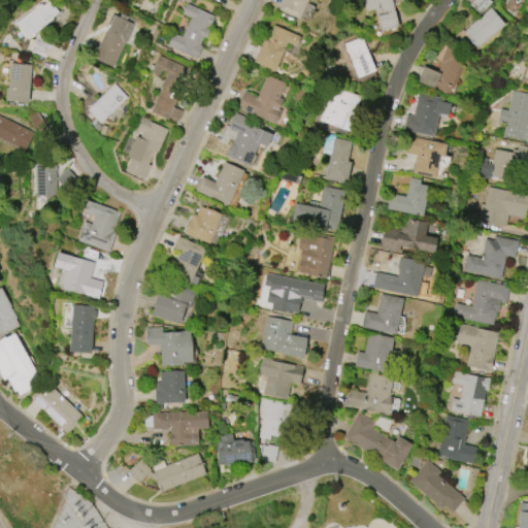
[(15,23),(40,3),(42,5),(48,0),(58,12),(52,18),(53,19),(26,38),(20,29),(19,30),(17,27),(18,26),(15,23)]
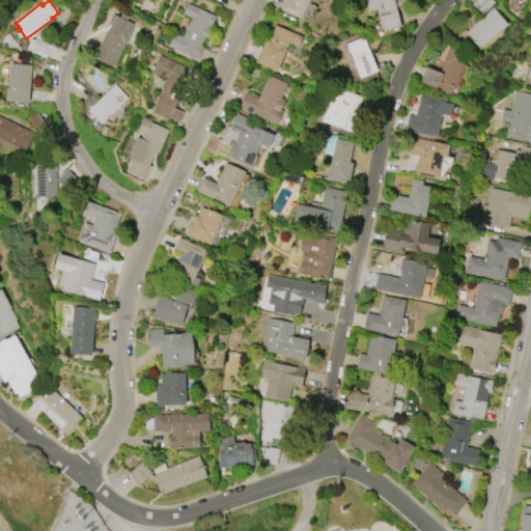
[(310,0),(302,19),(299,18),(296,25),(280,18),(283,10),(280,9),(284,0),(310,0)]
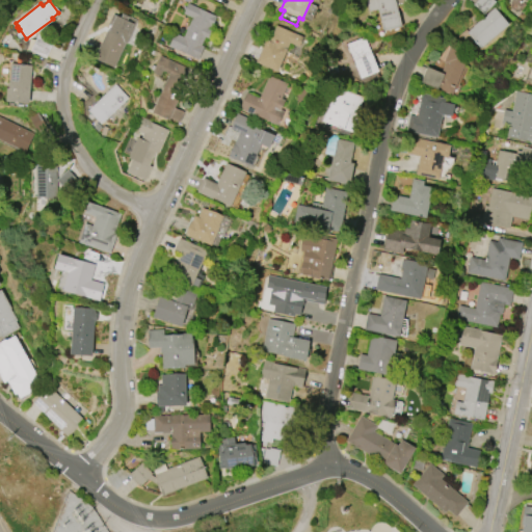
[(394,0),(400,27),(382,31),(377,9),(368,11),(366,0),(394,0)]
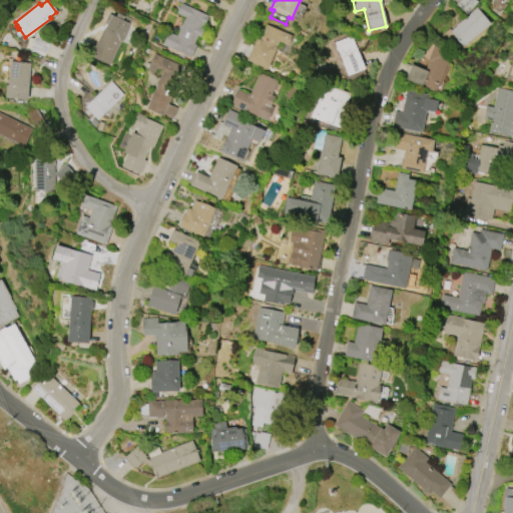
[(490,24),(463,46),(448,31),(466,13),(455,4),(458,0),(474,0),(477,2),(474,5),(490,24)]
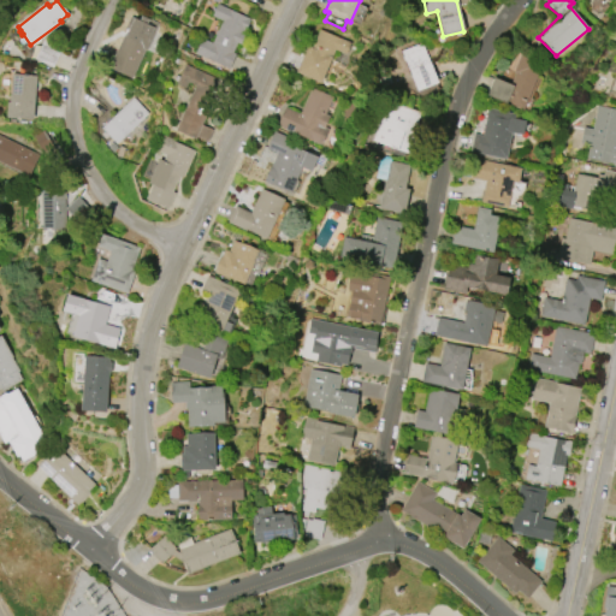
[(227,69),(194,53),(201,37),(212,42),(221,21),(212,16),(217,4),(250,19),(244,31),(242,30),(241,34),(246,36),(242,45),(236,42),(232,52),(235,53),(227,69)]
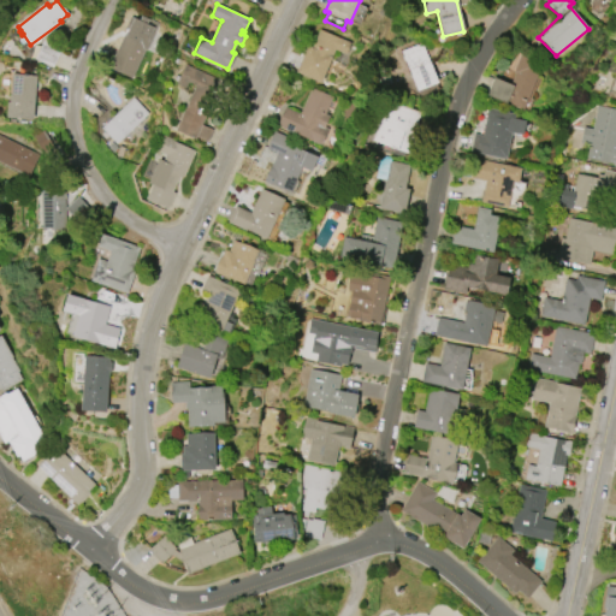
[(153,27),(149,37),(152,39),(146,51),(144,51),(131,78),(108,67),(124,34),(126,29),(124,28),(130,17),(153,27)]
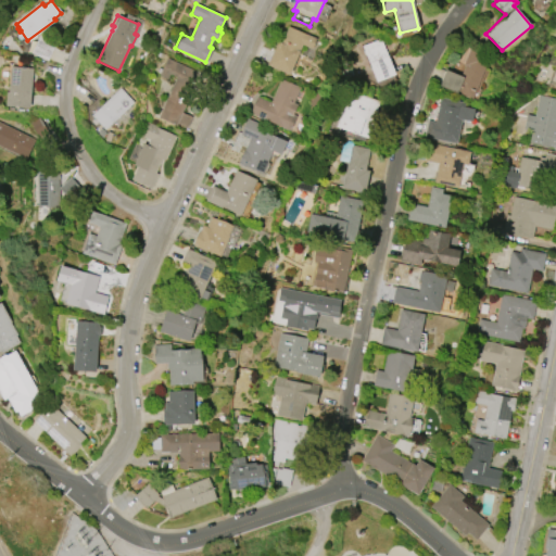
[(288,75),(266,65),(276,41),(281,43),(288,26),(316,39),(312,49),(301,45),(288,75)]
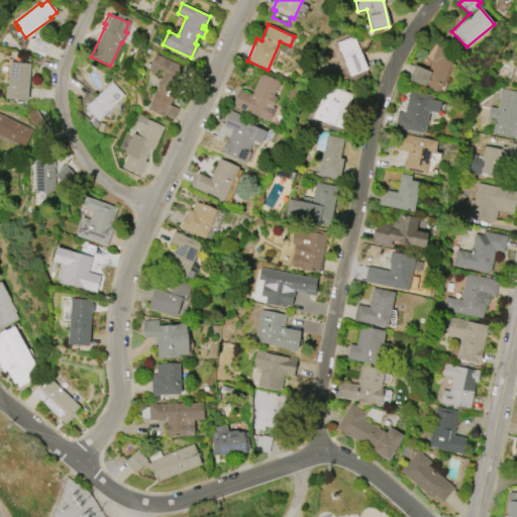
[(349,76),(336,43),(353,36),(367,69),(349,76)]
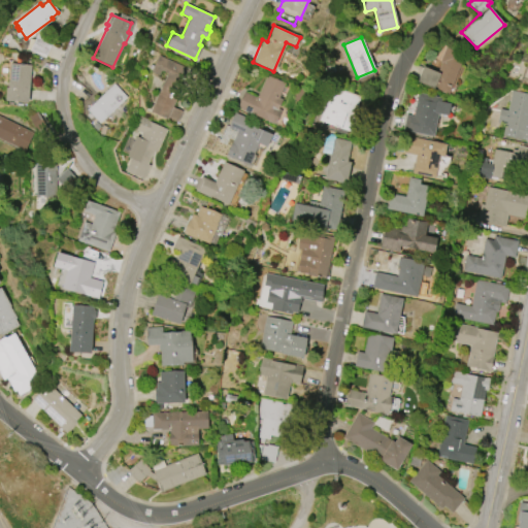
[(465,54),(448,94),(417,81),(423,66),(437,72),(441,63),(439,62),(447,45),(465,54)]
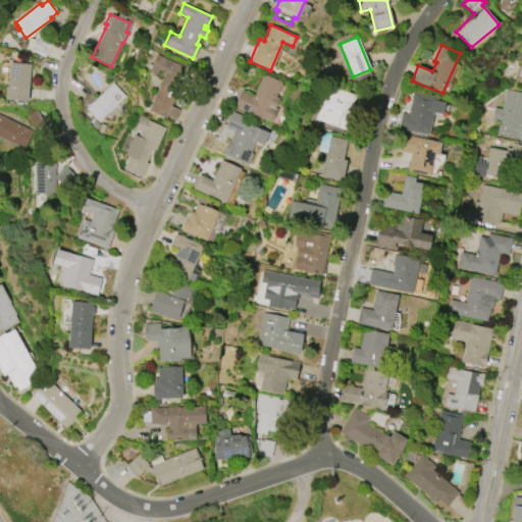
[(148,110),(164,72),(159,70),(156,76),(149,73),(156,55),(187,68),(170,106),(179,110),(175,120),(166,116),(165,117),(148,110)]
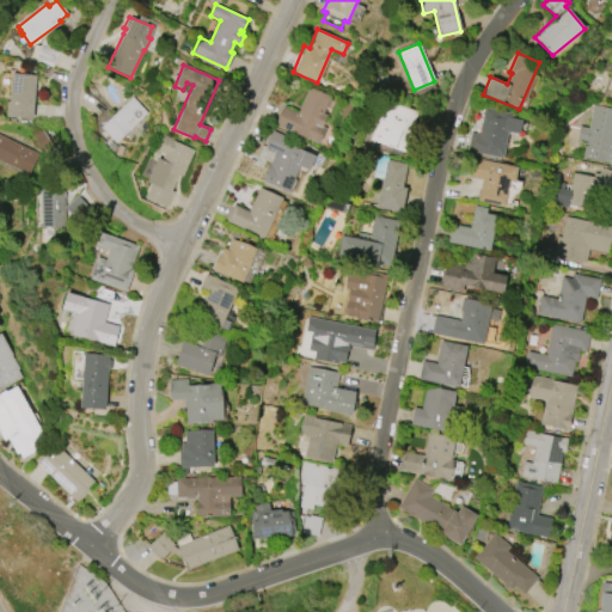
[(8,101),(11,73),(36,75),(32,118),(6,117),(7,101),(8,101)]
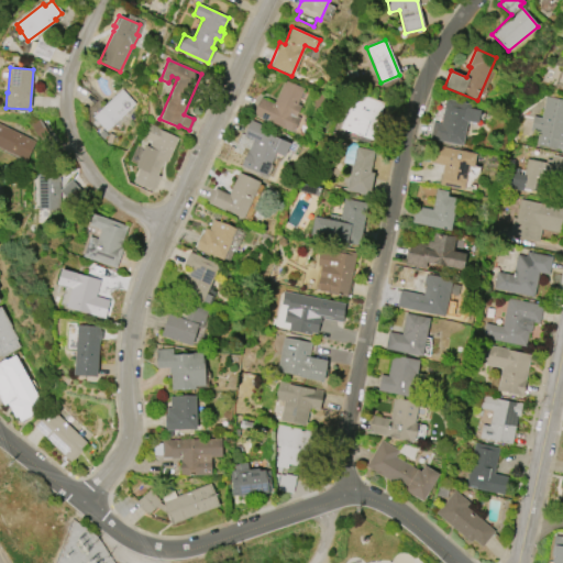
[(293,132),(253,116),(260,98),(273,105),(284,80),(304,89),(297,105),(300,106),(296,117),(299,118),(293,132)]
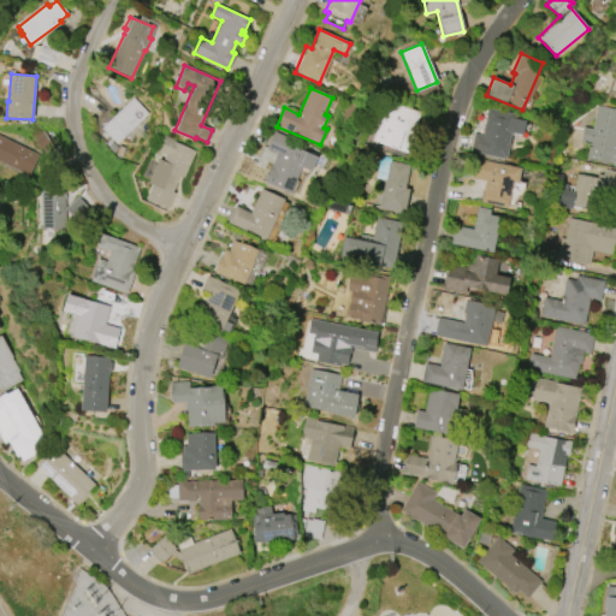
[(132,96),(148,113),(116,143),(100,128),(132,96)]
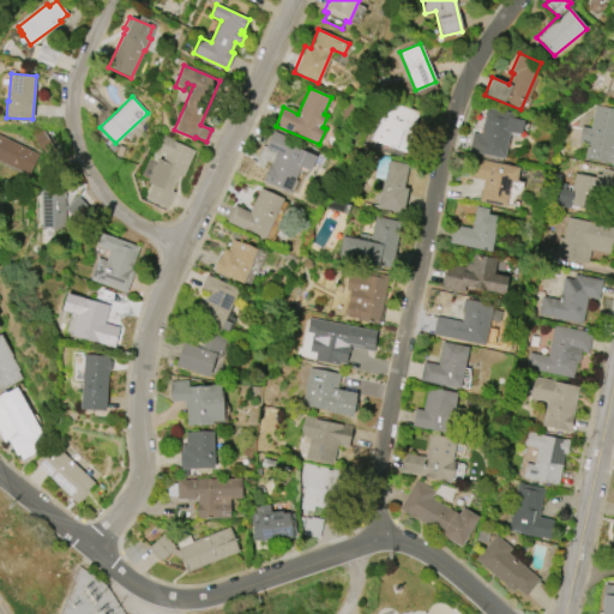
[(405,152),(369,140),(378,119),(379,119),(386,101),(416,112),(417,113),(419,115),(405,152)]
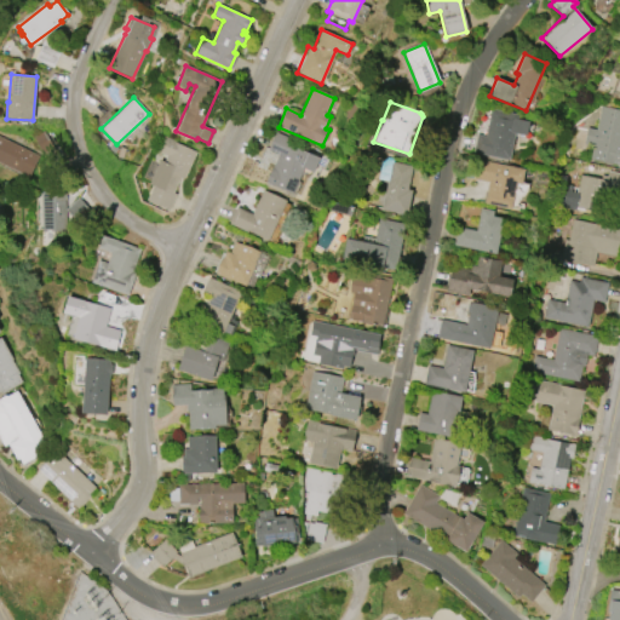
[(619,166),(590,160),(592,147),(584,144),(587,128),(596,130),(601,107),(619,110),(619,139),(619,145),(619,166)]
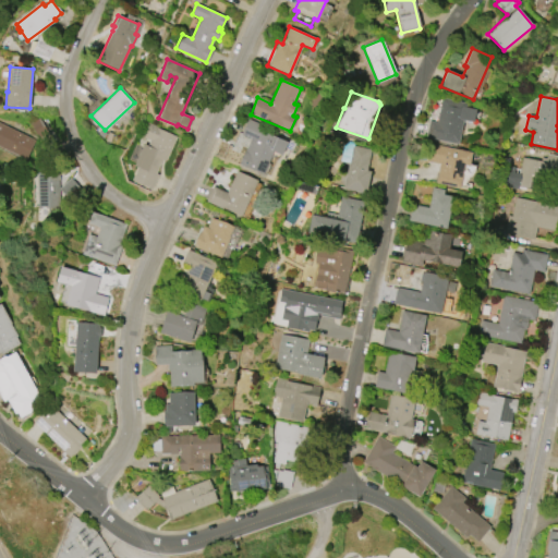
[(458,144),(426,137),(428,121),(437,122),(441,97),(465,102),(458,144)]
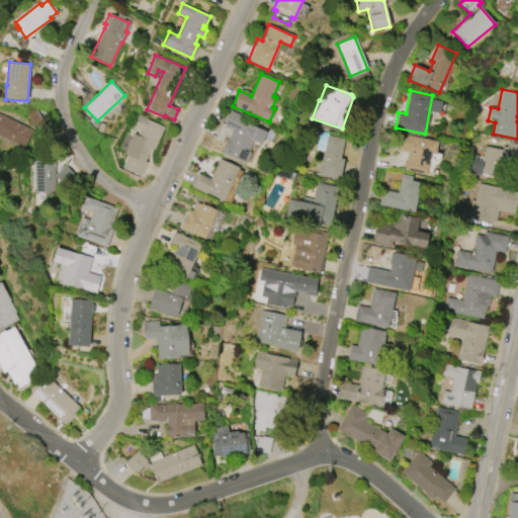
[(267,132),(261,144),(253,141),(244,161),(228,154),(228,155),(222,152),(227,141),(228,141),(233,130),(224,124),(230,110),(245,116),(243,121),(267,132)]
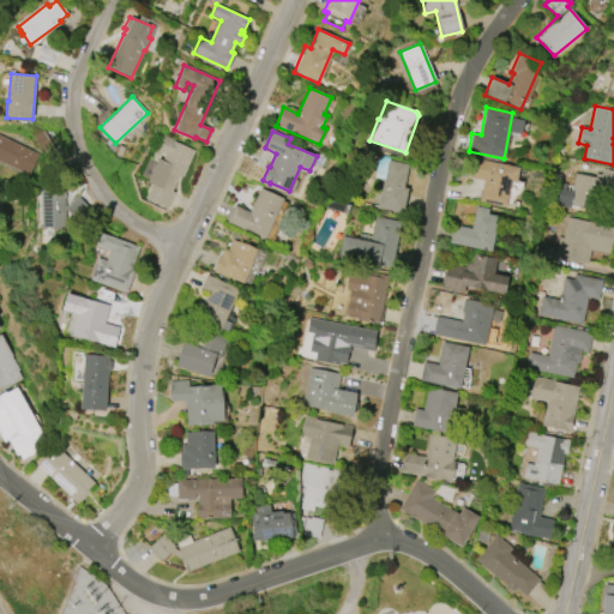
[(28,175),(0,161),(0,134),(38,154),(28,175)]
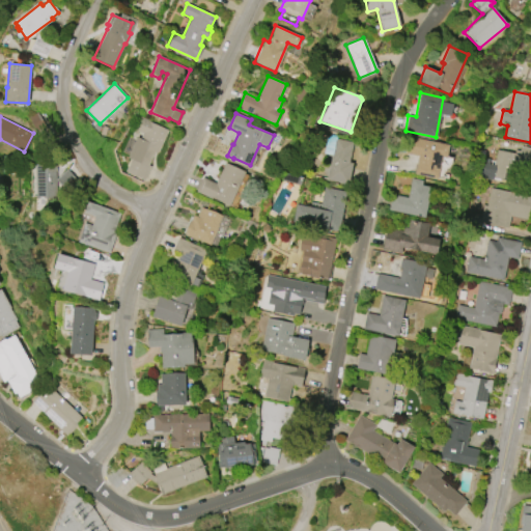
[(167,130),(158,154),(154,151),(148,165),(150,166),(144,180),(126,172),(130,160),(128,159),(137,137),(139,138),(141,133),(135,130),(139,118),(167,130)]
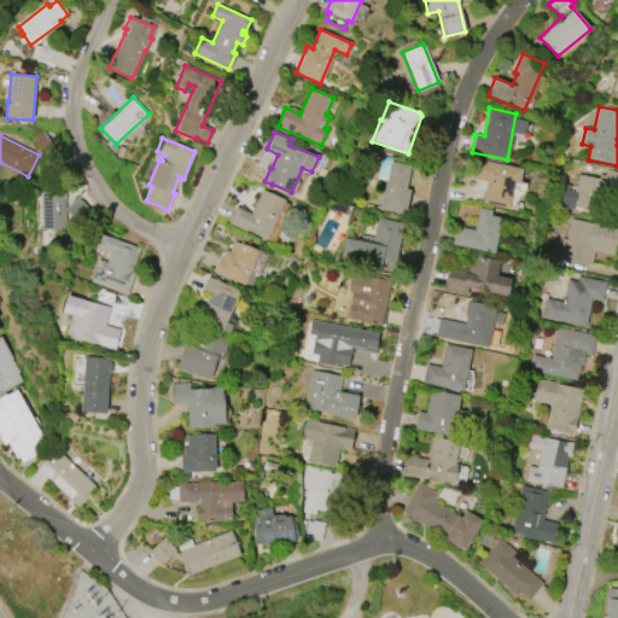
[(508,208),(482,203),(485,181),(468,179),(471,159),(522,168),(519,184),(513,182),(508,208)]
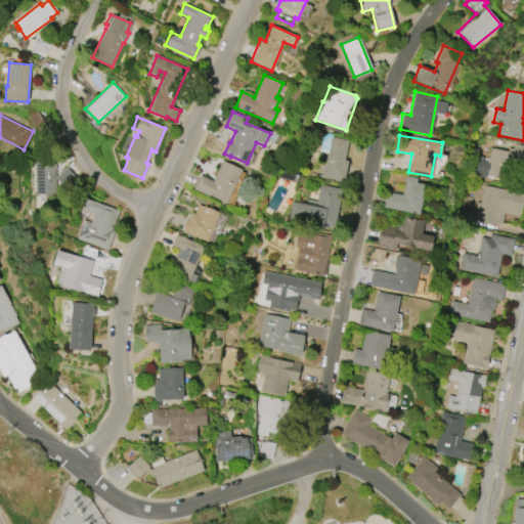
[(343,181),(321,177),(331,136),(349,140),(345,161),(347,161),(343,181)]
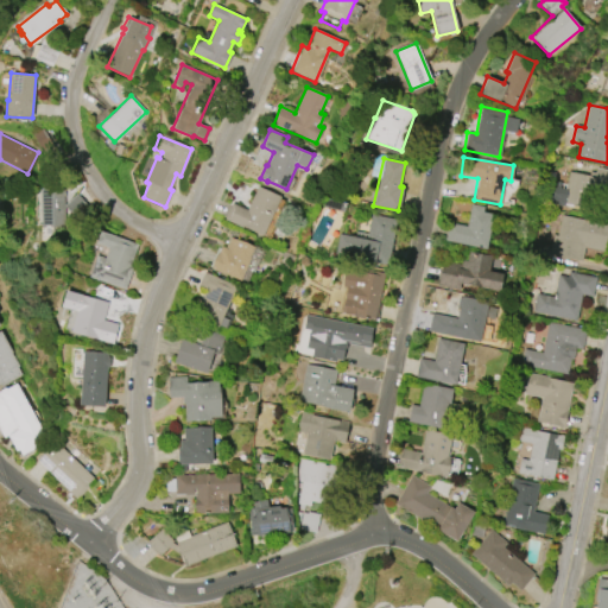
[(607,170),(607,190),(591,188),(587,208),(564,203),(564,207),(544,202),(549,179),(561,182),(559,188),(565,189),(569,171),(589,176),(589,171),(595,172),(596,168),(607,170)]
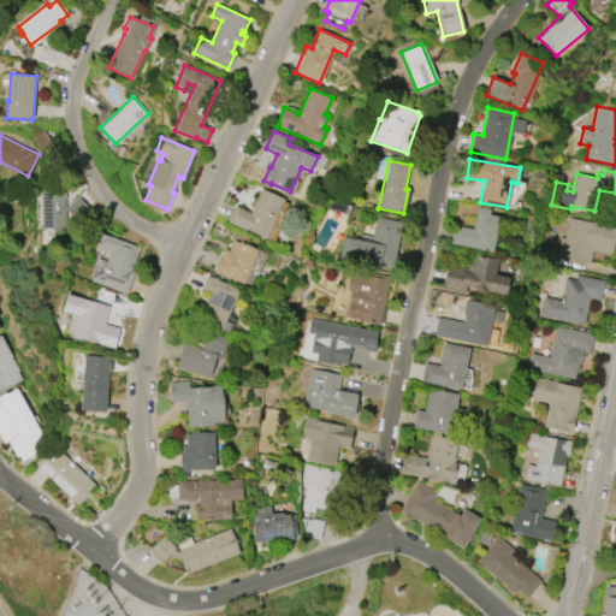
[(65,230),(40,230),(40,191),(47,187),(64,187),(65,230)]
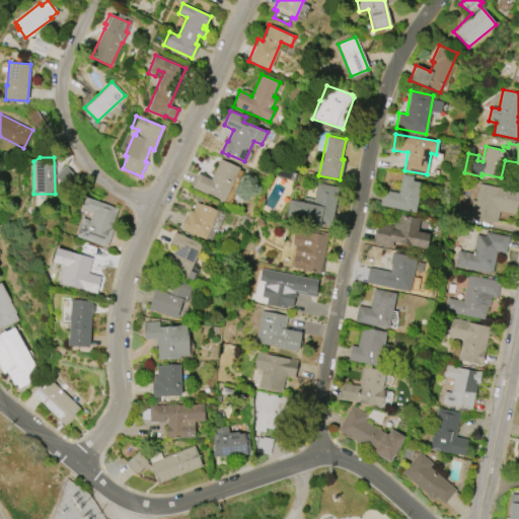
[(239,167),(224,202),(207,194),(207,195),(191,188),(198,173),(211,179),(220,159),(239,167)]
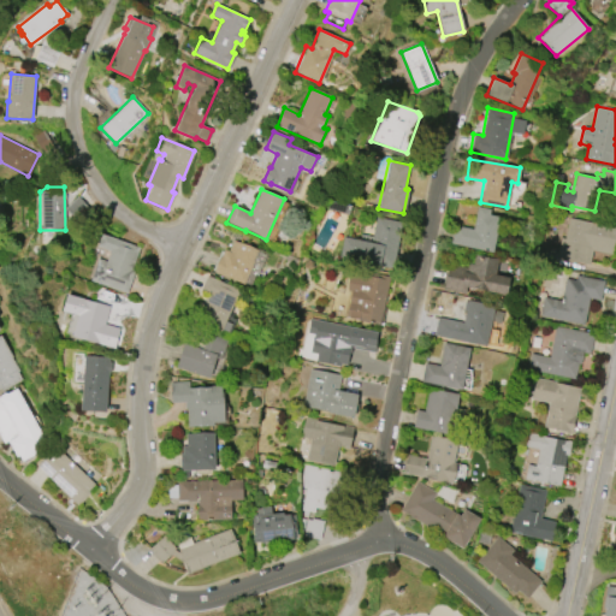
[(65,208),(77,196),(89,209),(76,220),(65,208)]
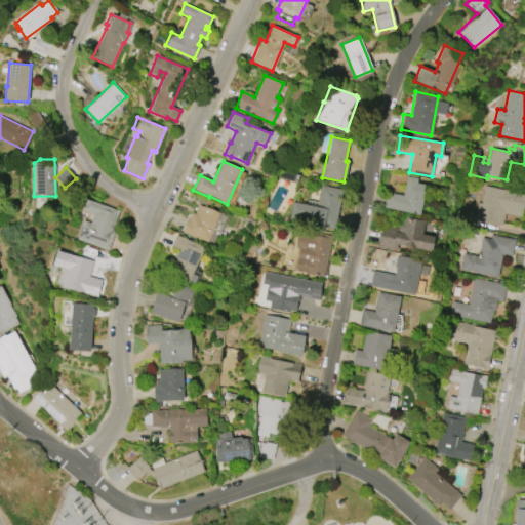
[(419,214),(385,208),(388,192),(403,195),(407,175),(417,177),(416,183),(426,185),(419,214)]
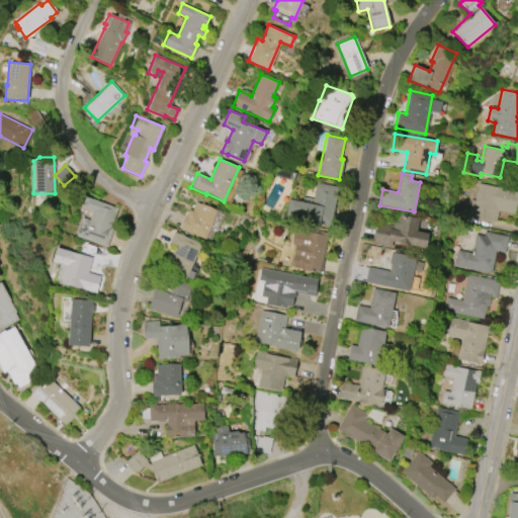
[(479,182),(517,190),(517,195),(514,213),(498,210),(496,222),(467,216),(470,199),(475,199),(479,182)]
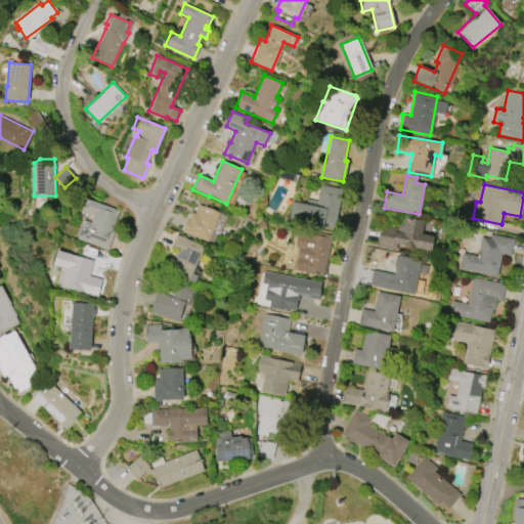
[(342,189),(335,227),(289,219),(292,201),(306,204),(306,200),(316,201),(319,185),(342,189)]
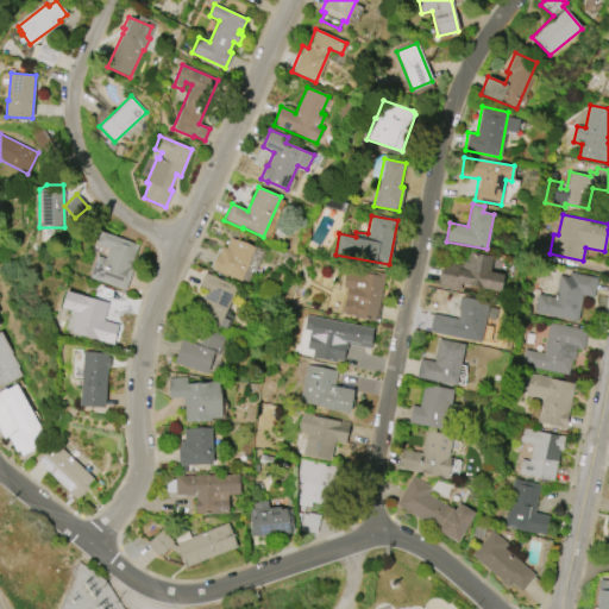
[(125,290),(89,277),(96,255),(105,258),(108,248),(96,244),(100,231),(138,244),(130,267),(133,268),(125,290)]
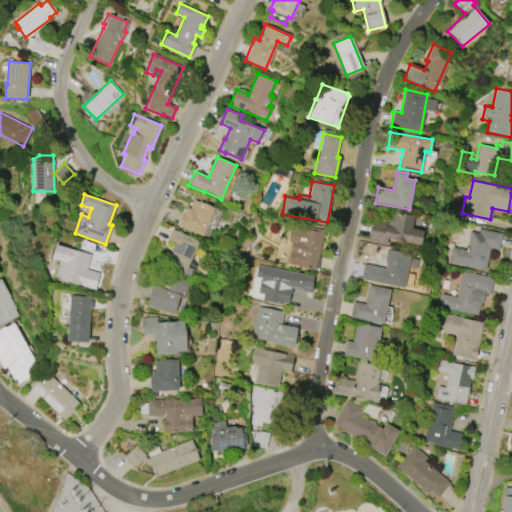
[(214,208),(202,236),(177,225),(182,213),(183,213),(186,207),(189,209),(194,199),(214,208)]
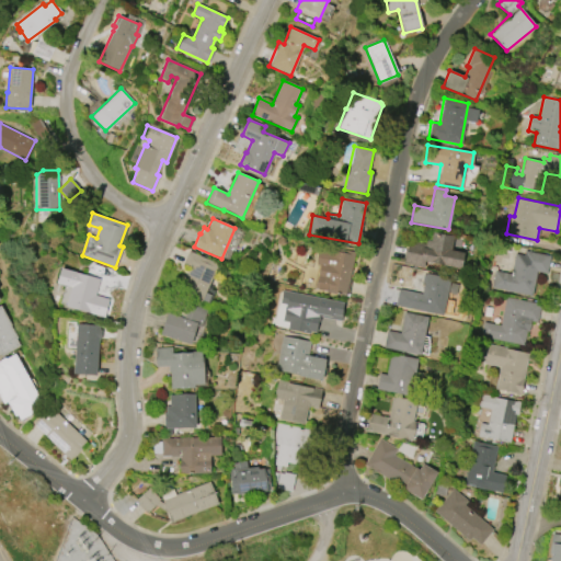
[(460,268),(424,261),(423,267),(403,263),(408,240),(425,243),(425,239),(431,240),(432,231),(453,236),(450,250),(464,252),(460,268)]
